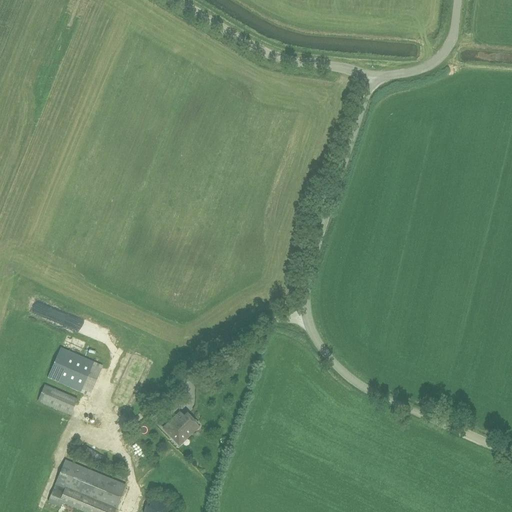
[(67,318),(72,324),(78,320),(68,306),(58,313),(64,320),(67,318)]
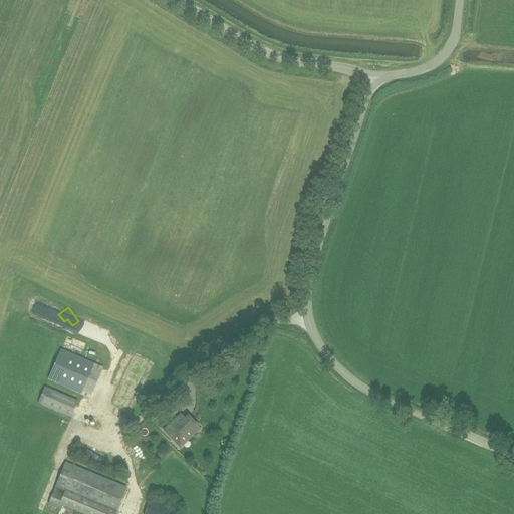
[(101,367),(60,349),(47,379),(89,398),(101,367)]
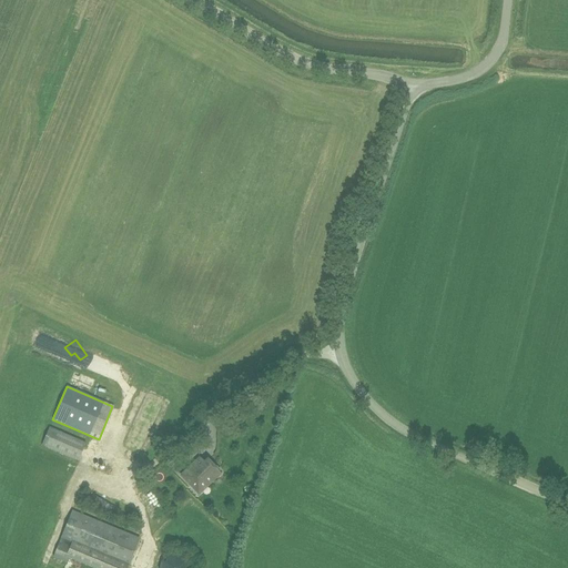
[(84,444),(49,428),(41,445),(78,460),(84,444)]
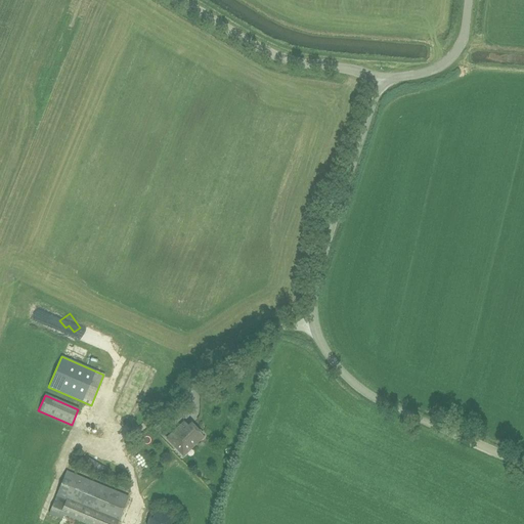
[(203,434),(198,428),(197,430),(191,425),(181,433),(177,429),(167,439),(175,448),(178,446),(183,452),(189,446),(191,448),(203,437),(202,435),(203,434)]
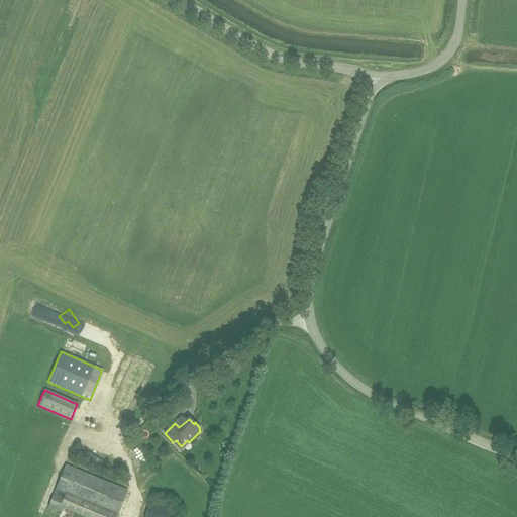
[(115,516),(116,515),(126,491),(66,466),(48,507),(61,512),(62,508),(83,516),(115,516)]
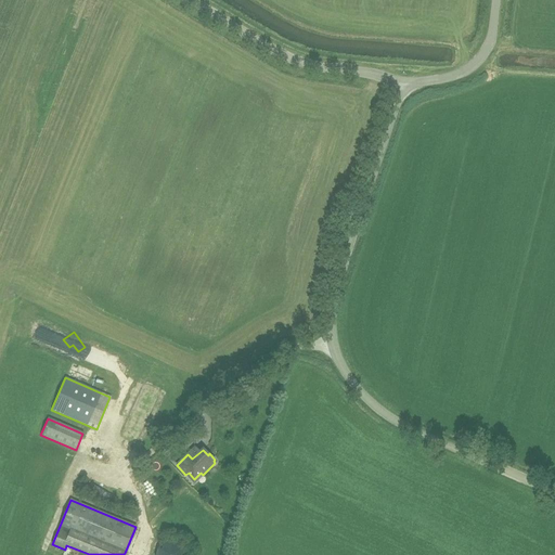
[(183,554),(183,553),(181,549),(179,545),(175,542),(169,542),(165,543),(160,545),(157,550),(156,554),(155,554),(183,554)]
